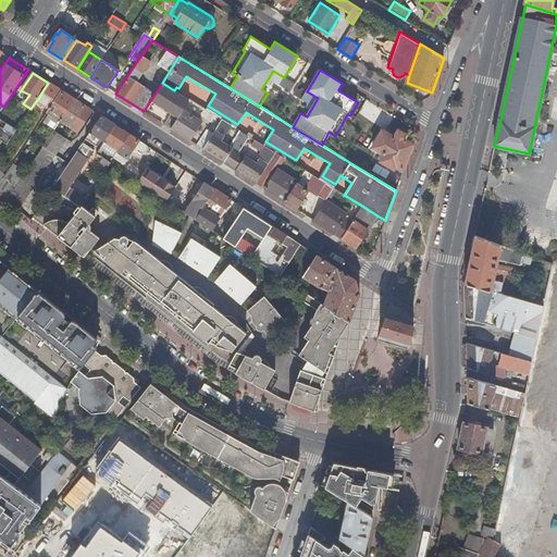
[(37,100),(36,101),(49,109),(61,91),(48,83),(37,100)]
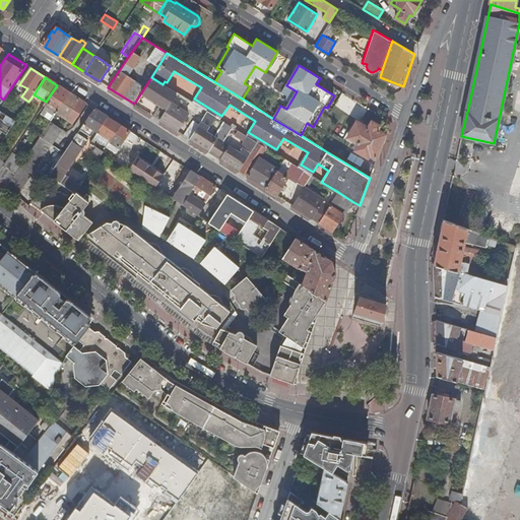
[(163,84),(151,77),(134,104),(139,107),(140,105),(138,104),(144,94),(167,109),(175,96),(177,92),(165,85),(163,84)]
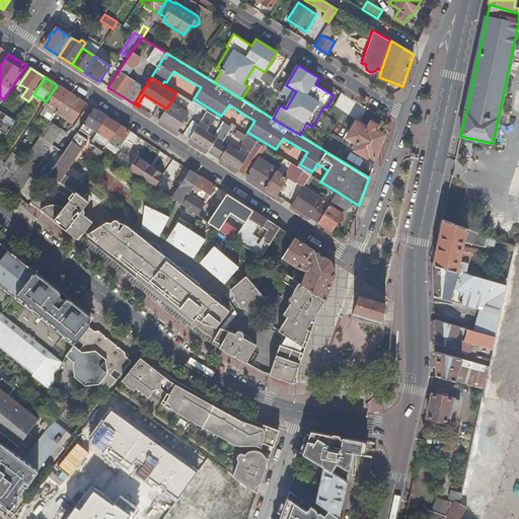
[(44,104),(57,113),(70,93),(57,85),(46,101),(44,104)]
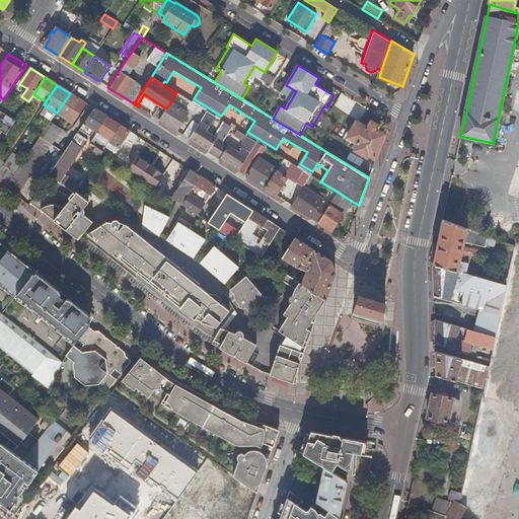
[(72,123),(85,103),(70,93),(57,113),(72,123)]
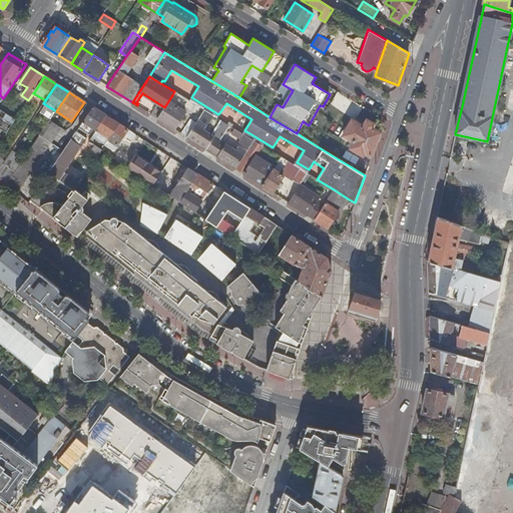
[(164,107),(157,118),(173,129),(185,112),(172,105),(176,98),(172,95),(164,107)]
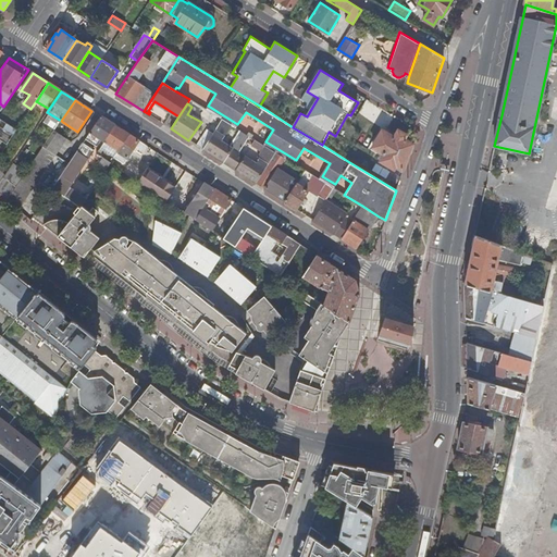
[(237,124),(208,106),(206,110),(215,115),(222,120),(231,125),(235,127),(237,124)]
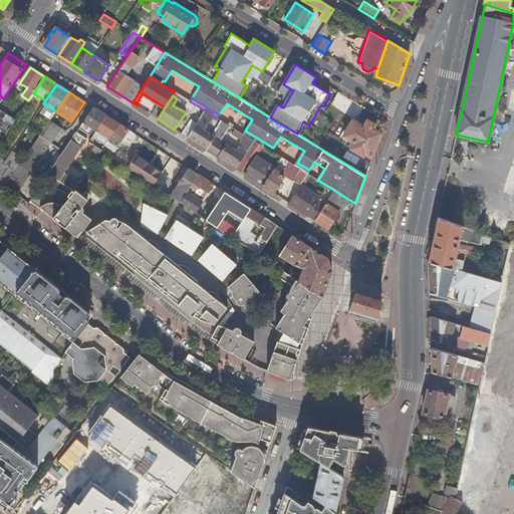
[(38,112),(50,120),(56,111),(43,103),(38,112)]
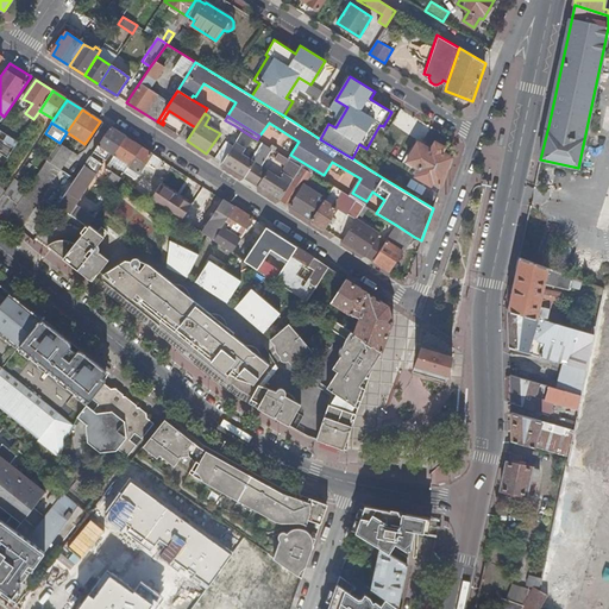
[(214,158),(223,163),(231,150),(234,143),(243,131),(236,126),(214,158)]
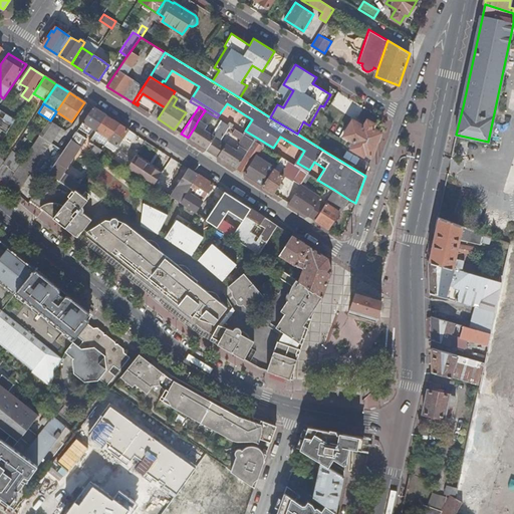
[(105,115),(93,107),(83,121),(96,131),(105,115)]
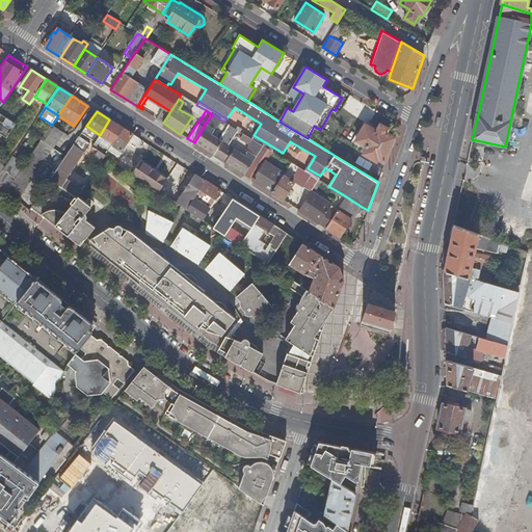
[(194,142),(219,159),(228,144),(220,140),(211,135),(220,120),(212,114),(205,125),(202,131),(194,142)]
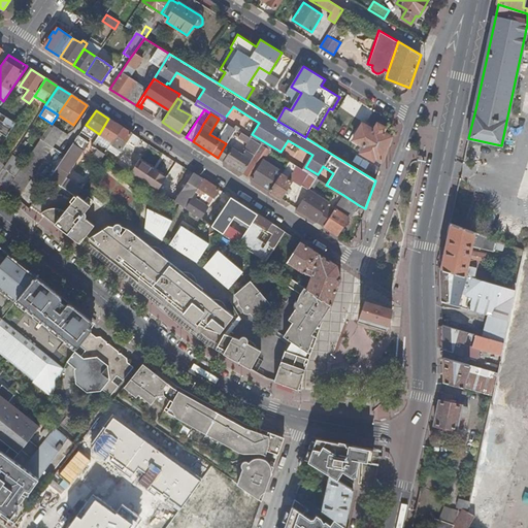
[(0,133),(6,137),(15,124),(4,117),(1,121),(0,120),(0,133)]
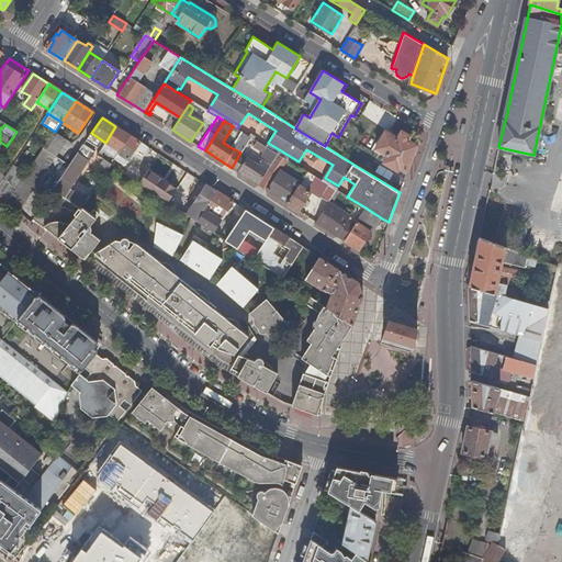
[(130,136),(115,126),(105,143),(120,152),(130,136)]
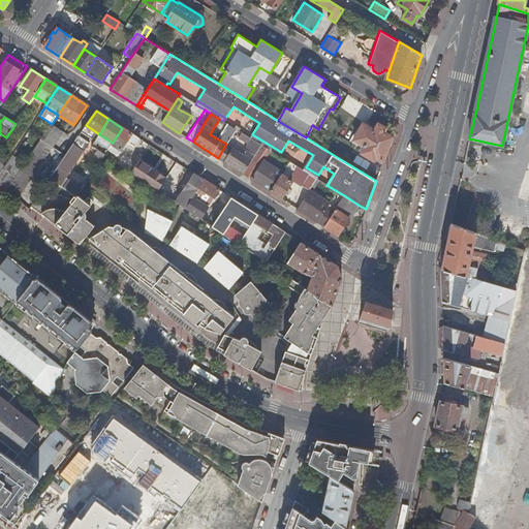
[(7,190),(18,199),(53,147),(63,132),(52,124),(48,130),(41,139),(31,155),(7,190)]
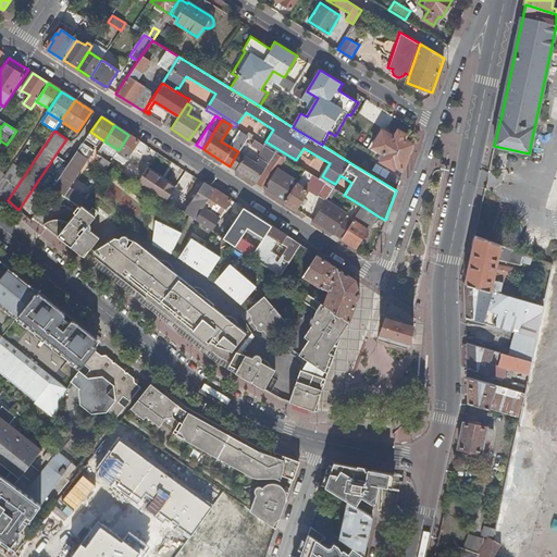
[(231,147),(238,151),(248,136),(240,131),(231,147)]
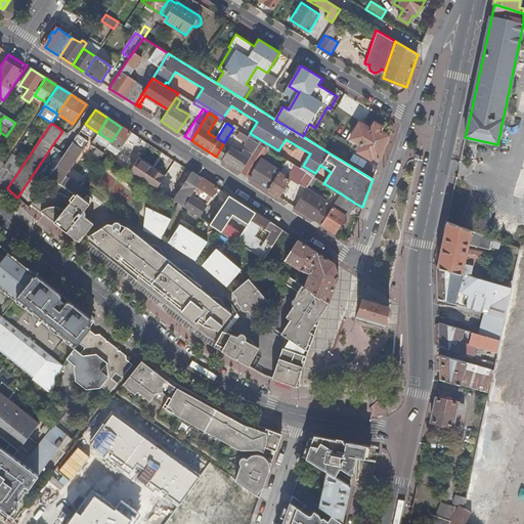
[(380,160),(388,136),(381,131),(381,129),(381,128),(381,126),(379,125),(378,124),(375,124),(374,125),(370,129),(362,124),(358,131),(355,130),(350,139),(361,145),(359,148),(380,160)]
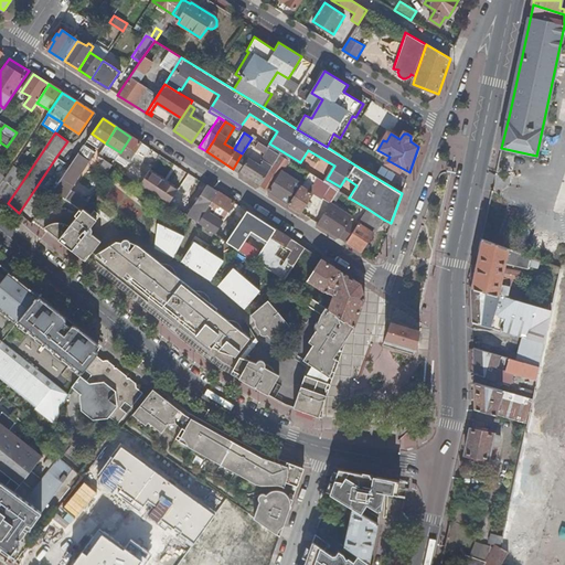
[(44,149),(51,139),(45,135),(39,146),(44,149)]
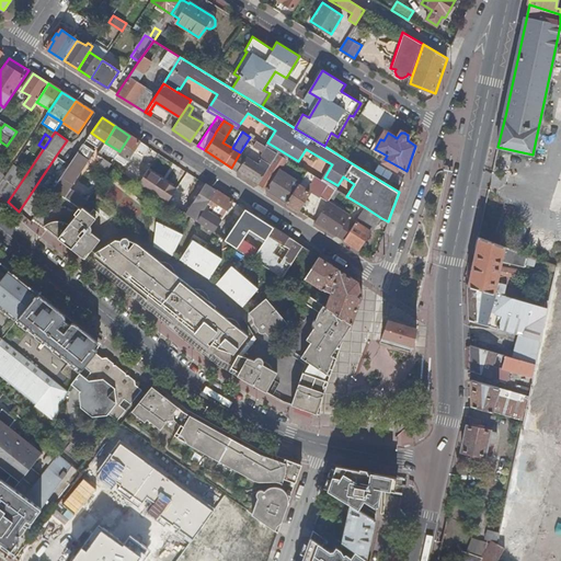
[(89,136),(53,190),(54,190),(64,197),(93,152),(90,149),(93,145),(91,142),(93,139),(89,136)]
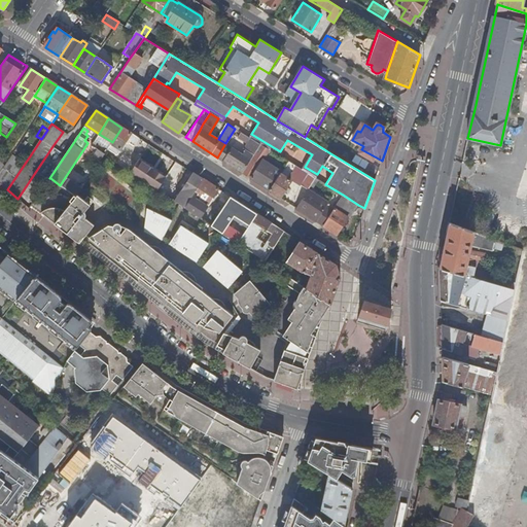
[(121,128),(112,142),(108,149),(116,154),(128,138),(135,143),(139,138),(121,128)]
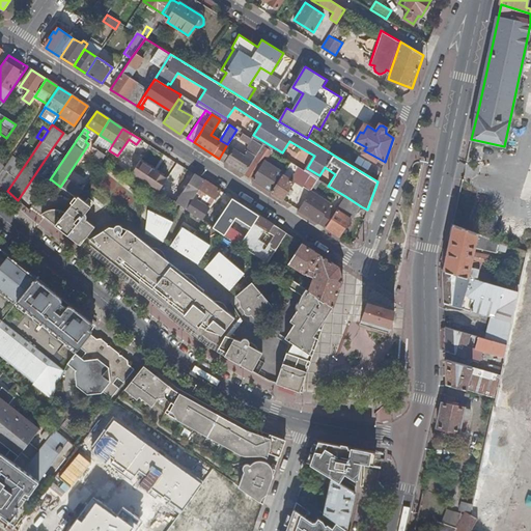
[(254,140),(251,138),(244,134),(240,139),(250,145),(245,155),(227,144),(219,159),(244,174),(262,145),(254,140)]
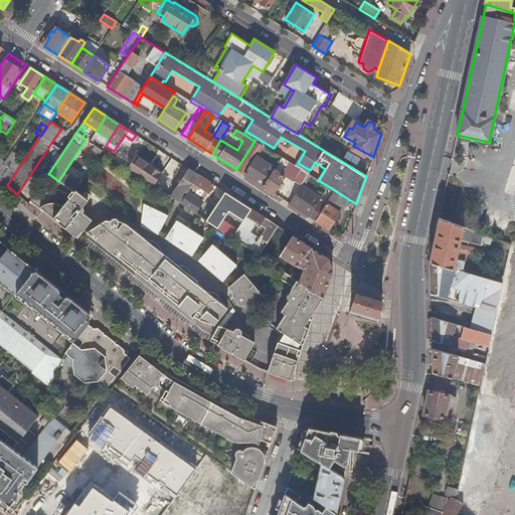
[(272,151),(274,148),(245,131),(243,134),(246,136),(254,141),(264,146),(272,151)]
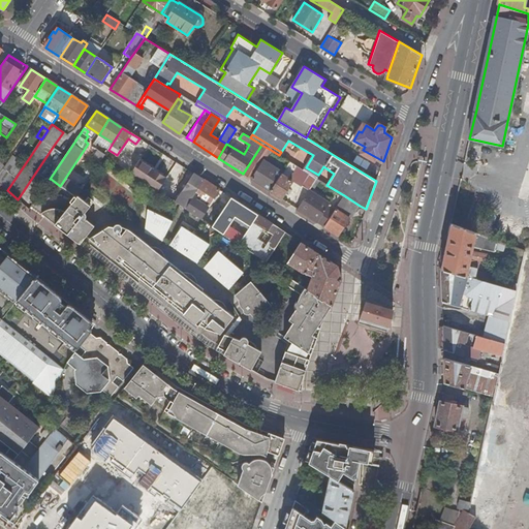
[(243,174),(271,191),(282,173),(274,167),(276,165),(272,163),(271,165),(263,161),(271,150),(261,145),(243,174)]
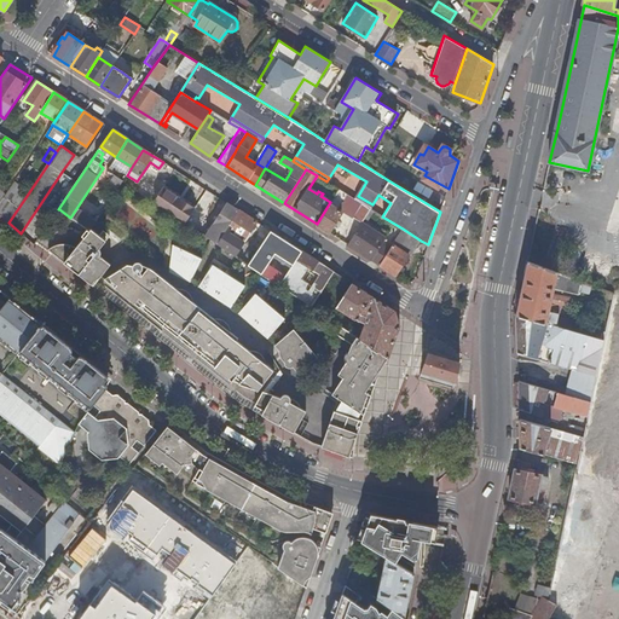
[(0,203),(0,214),(9,223),(36,181),(30,177),(22,187),(15,183),(0,203)]
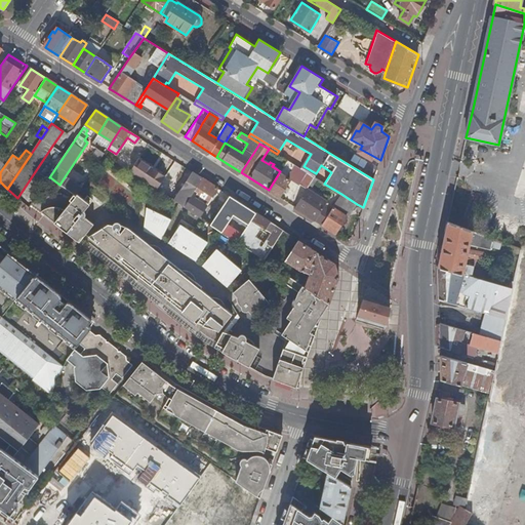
[(139,157),(138,159),(165,177),(166,175),(139,157)]
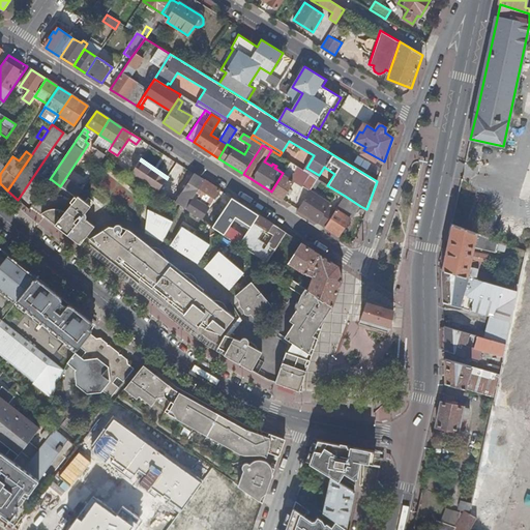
[(140,160),(131,173),(158,190),(167,179),(140,160)]
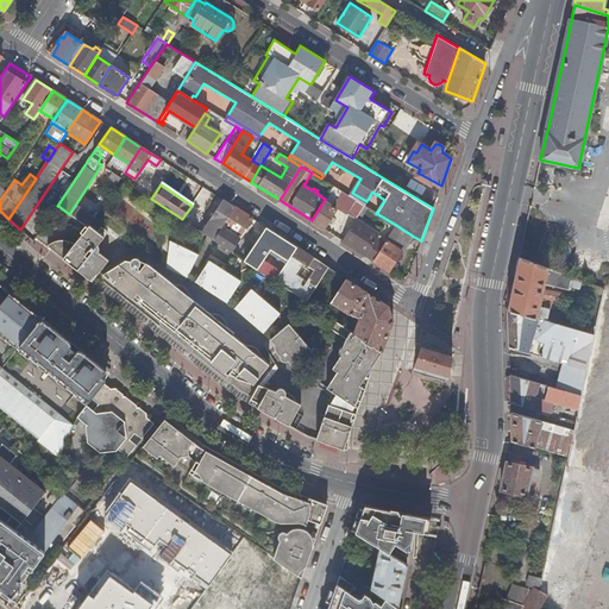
[(312,220),(324,228),(337,208),(332,206),(341,192),(333,187),(325,199),(312,220)]
